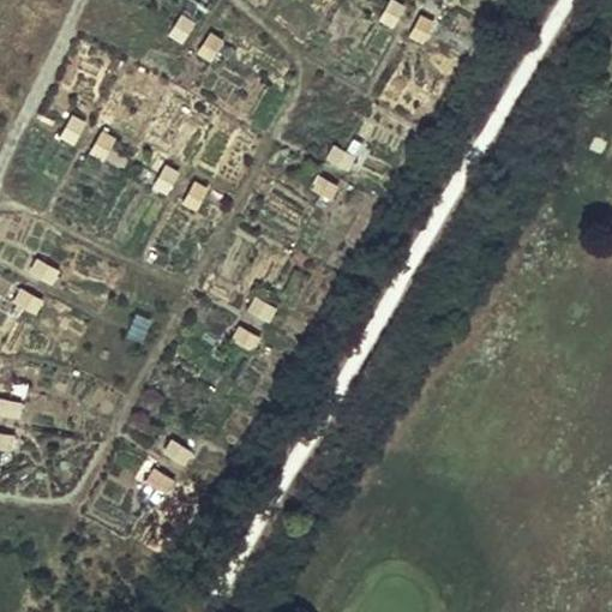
[(406,7),(394,0),(390,0),(378,22),(391,30),(406,7)]
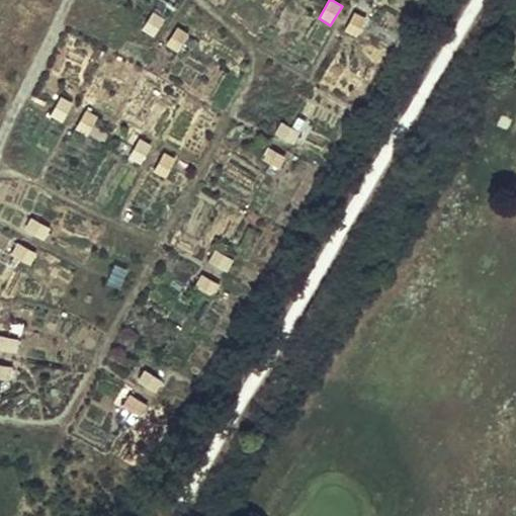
[(366,18),(354,11),(343,30),(355,37),(366,18)]
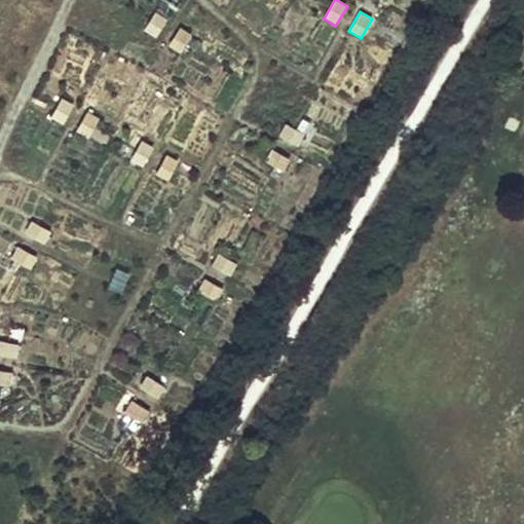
[(167,20),(155,12),(143,32),(155,39),(167,20)]
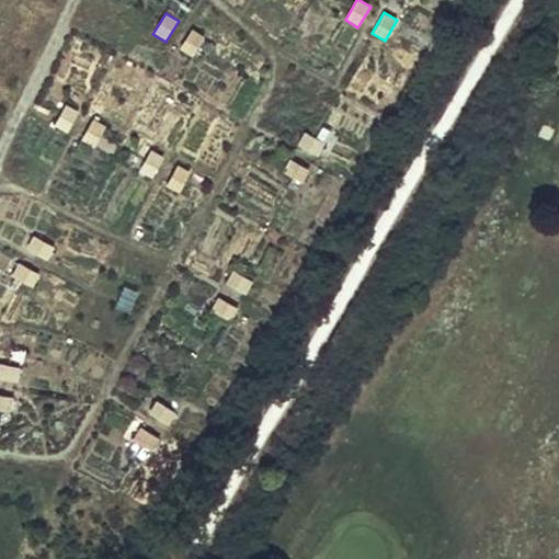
[(204,36),(191,29),(179,49),(192,57),(204,36)]
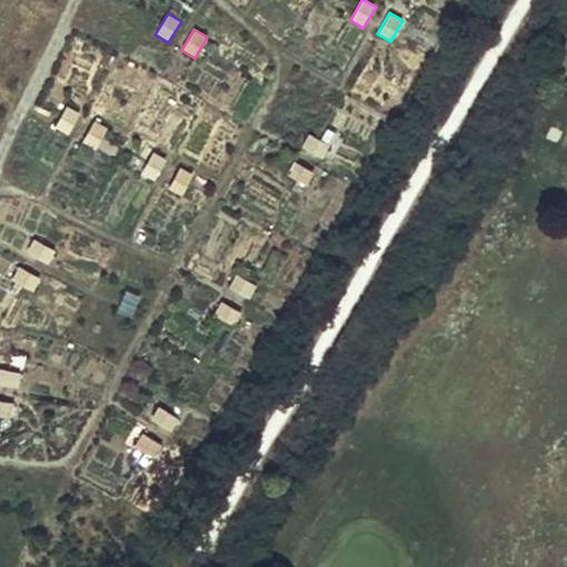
[(80,115),(67,107),(55,128),(67,136),(80,115)]
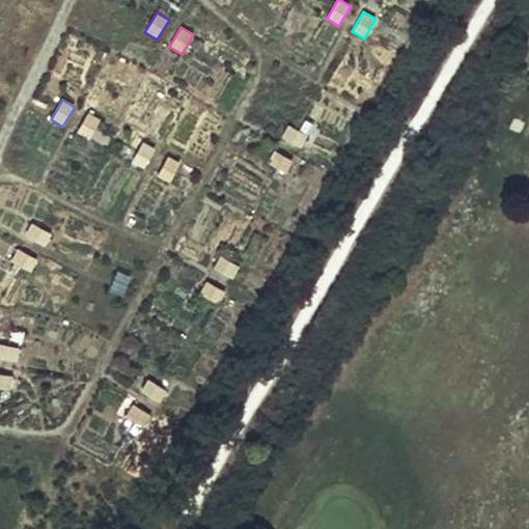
[(100,121),(87,114),(76,134),(88,141),(100,121)]
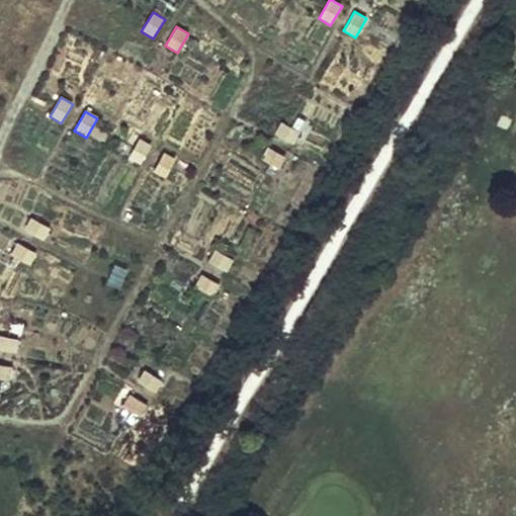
[(280,121),(273,134),(293,145),(301,133),(280,121)]
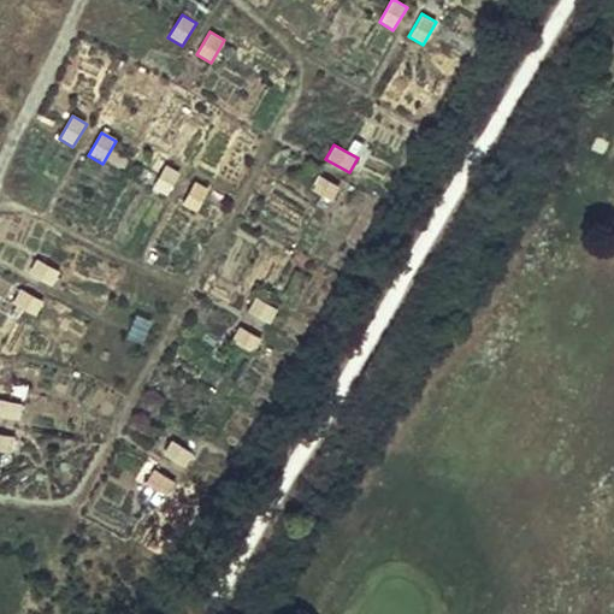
[(179,173),(165,165),(152,188),(166,196),(179,173)]
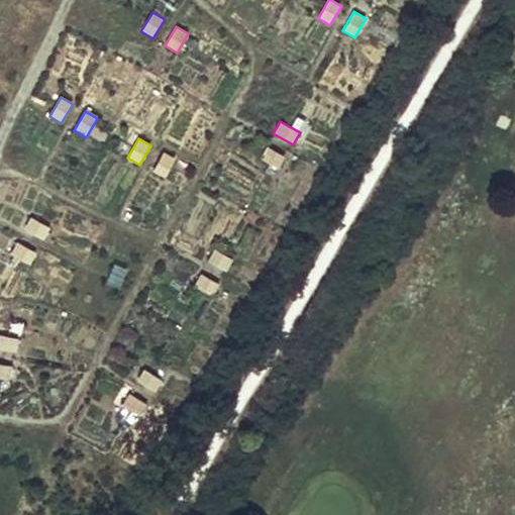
[(267,146),(260,159),(280,170),(286,158),(267,146)]
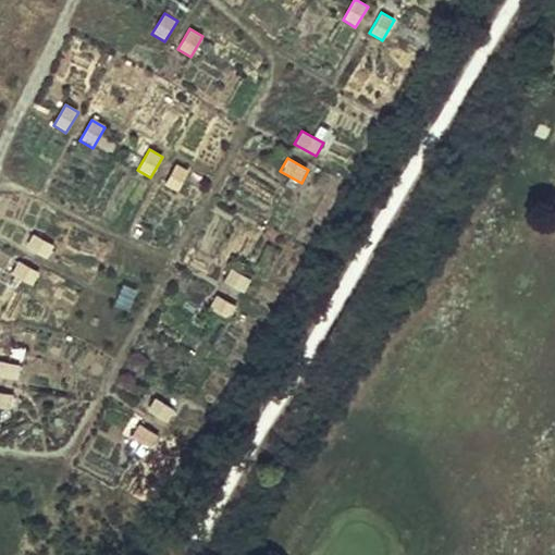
[(188,172),(175,164),(163,185),(176,193),(188,172)]
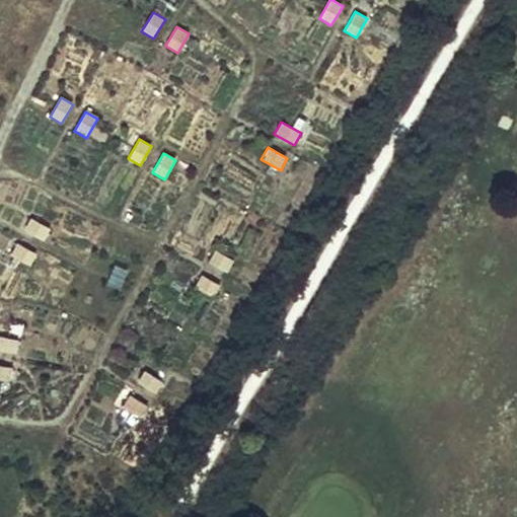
[(29,218),(24,230),(45,239),(51,227),(29,218)]
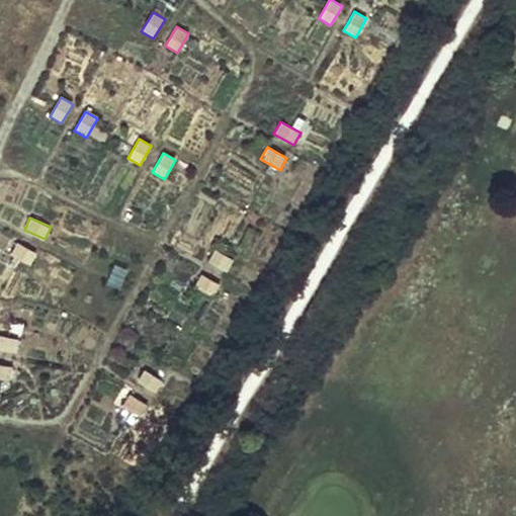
[(16,243),(11,256),(31,265),(36,253),(16,243)]
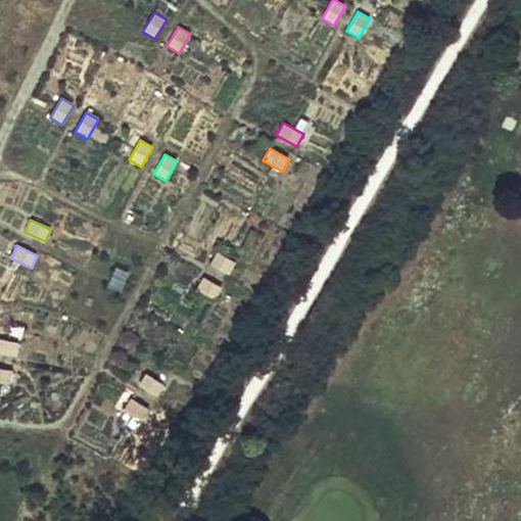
[(217,252),(209,265),(229,276),(236,264),(217,252)]
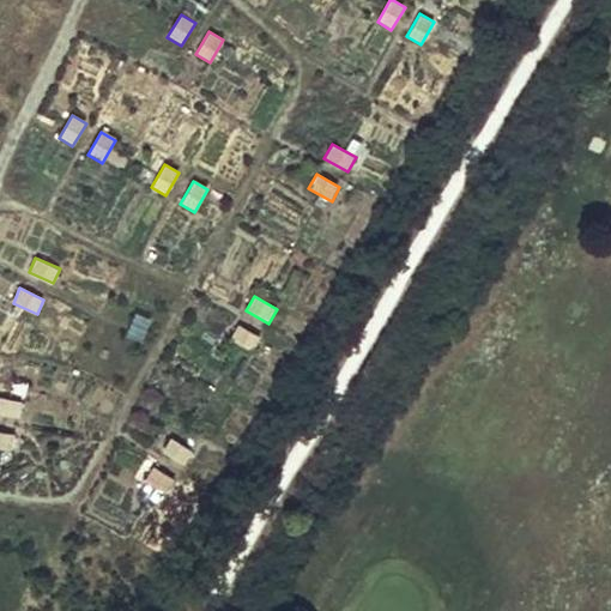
[(239,325),(230,339),(253,352),(261,338),(239,325)]
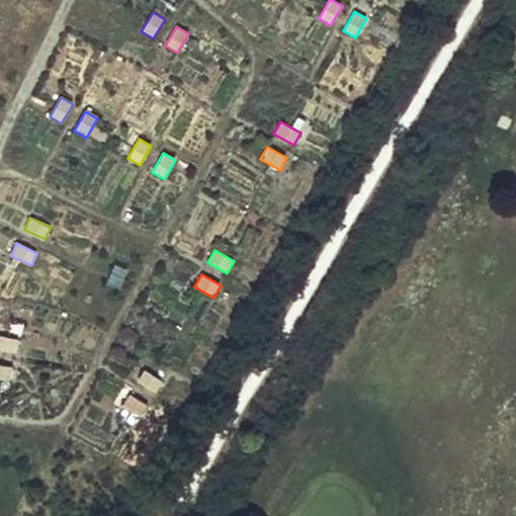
[(0,349),(15,353),(17,339),(0,336),(0,349)]
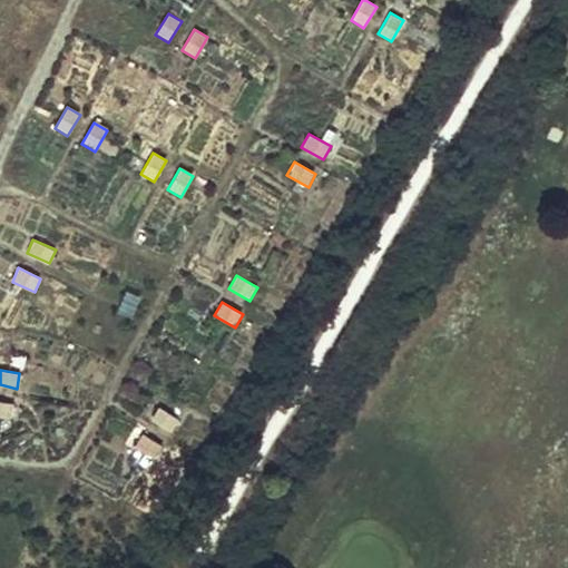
[(0,417),(11,420),(13,404),(0,401),(0,417)]
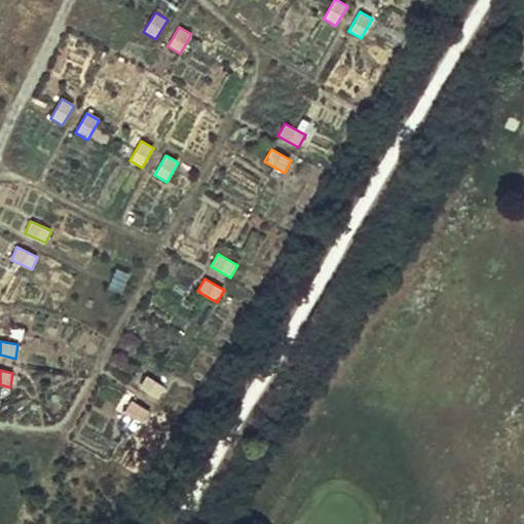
[(146,375),(139,387),(158,399),(165,386),(146,375)]
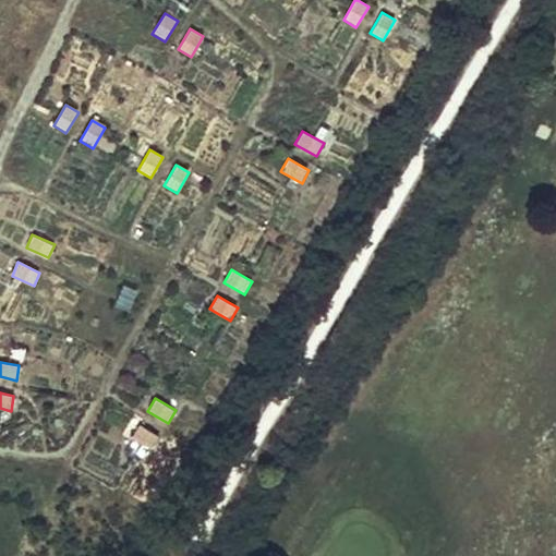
[(137,424),(130,437),(152,449),(158,436),(137,424)]
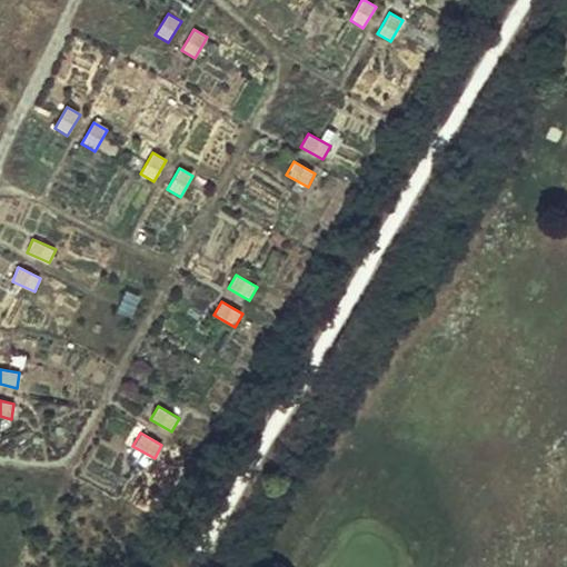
All buildings are outlined.
